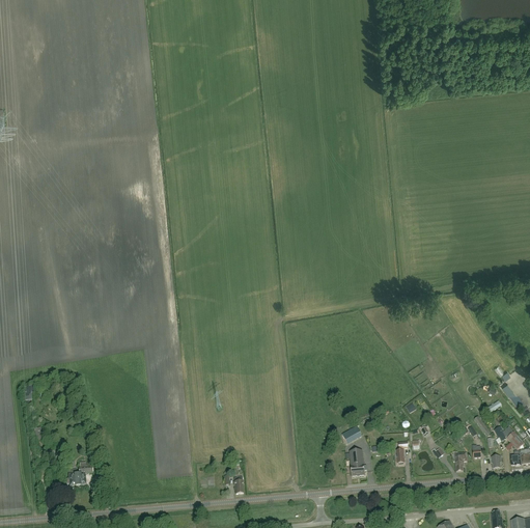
[(490,410),(496,406),(501,404),(498,398),(496,399),(486,406),(490,410)]
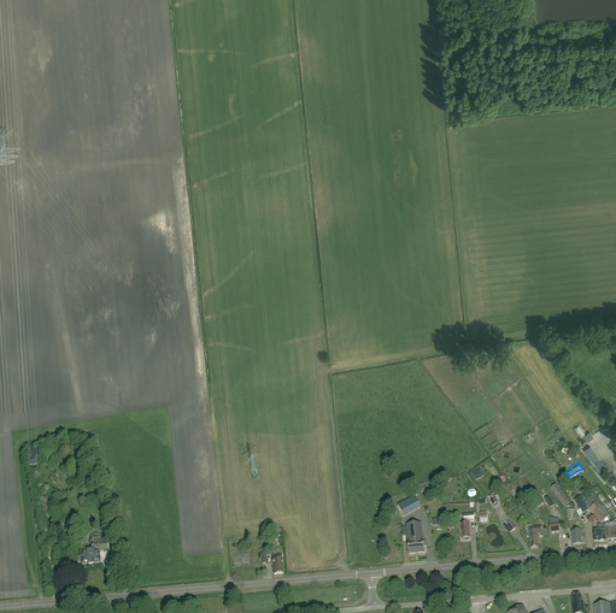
[(565,504),(569,500),(555,482),(550,484),(565,504)]
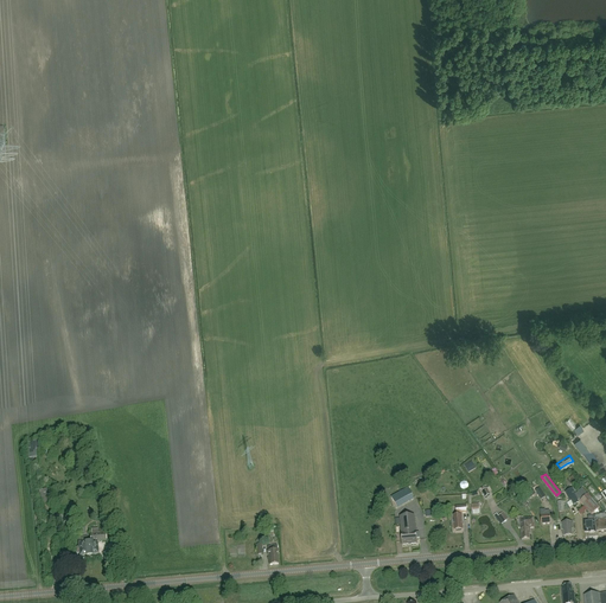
[(479,486),(484,494),(489,492),(485,485),(484,486),(483,483),(479,486)]
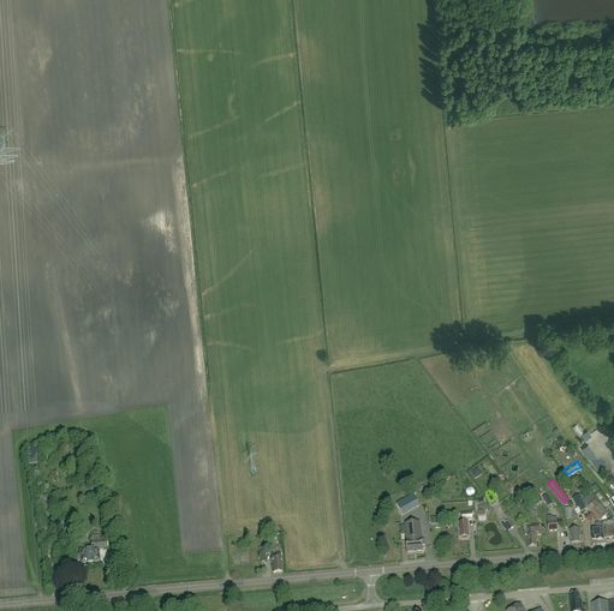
[(586,503),(588,504),(595,497),(589,491),(583,497),(579,491),(571,496),(577,505),(578,504),(580,509),(585,505),(584,504),(586,503)]
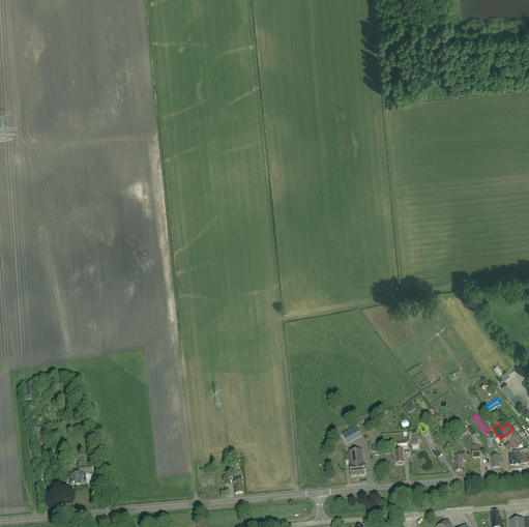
[(34,426),(35,436),(42,435),(41,425),(34,426)]
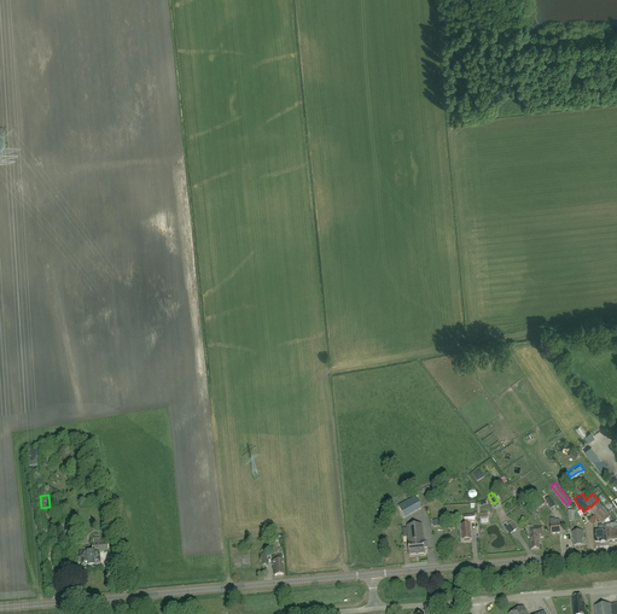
[(591,507),(589,508),(594,513),(597,516),(601,521),(605,518),(605,520),(606,522),(605,522),(606,538),(616,537),(616,524),(616,521),(615,521),(615,519),(609,520),(607,515),(610,514),(598,500),(591,507)]
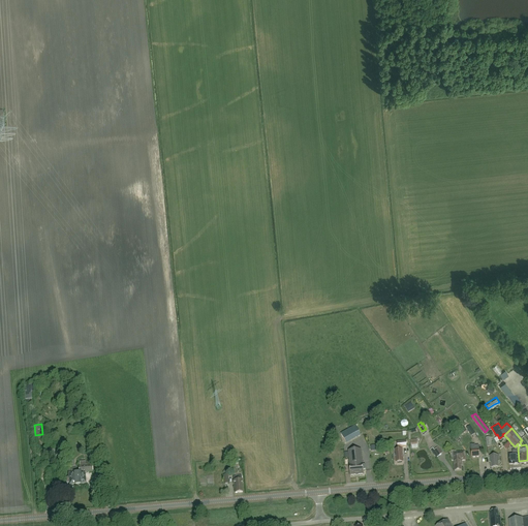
[(354,435),(351,430),(342,435),(345,440),(354,435)]
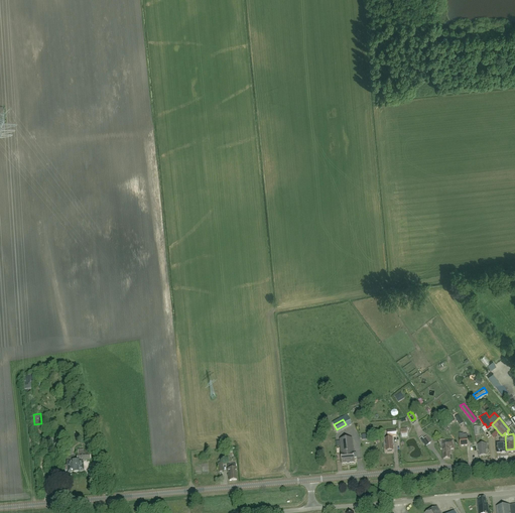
[(460,443),(467,442),(467,435),(466,431),(463,431),(463,430),(458,431),(460,443)]
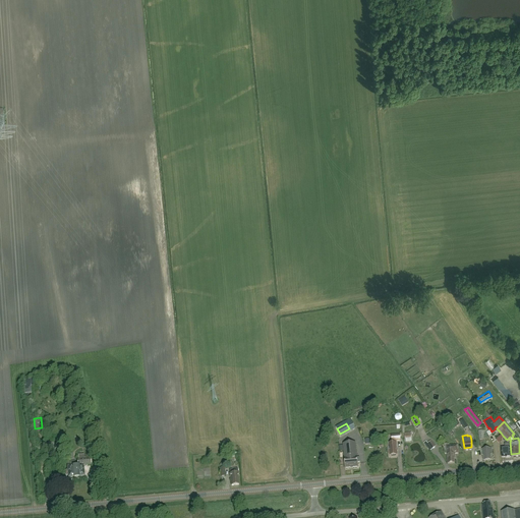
[(344,466),(357,464),(356,454),(354,440),(342,442),(343,455),(344,466)]
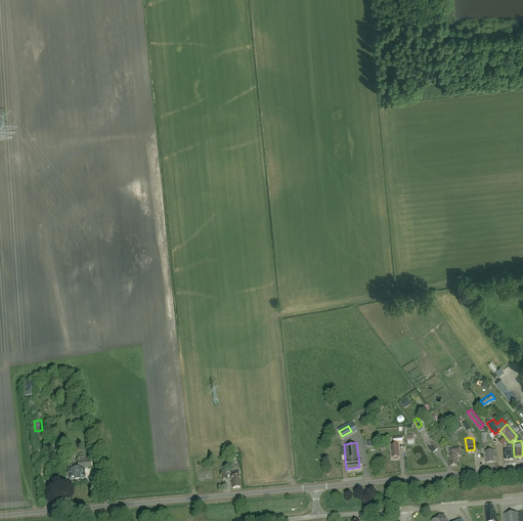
[(397,456),(397,454),(398,454),(398,445),(397,445),(397,442),(390,442),(390,446),(391,456),(392,456),(393,457),(397,456)]
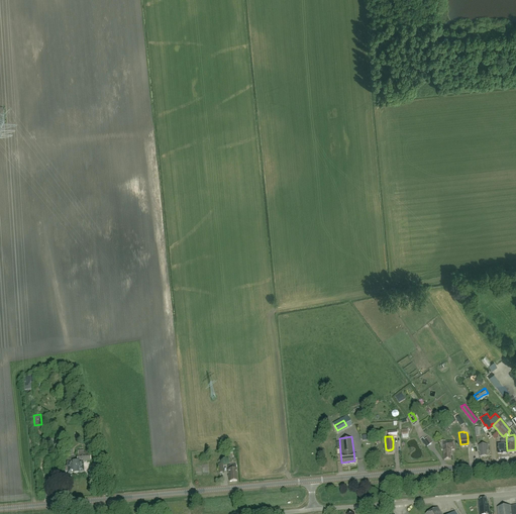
[(501,451),(506,451),(505,437),(500,437),(500,441),(497,441),(497,450),(501,450),(501,451)]
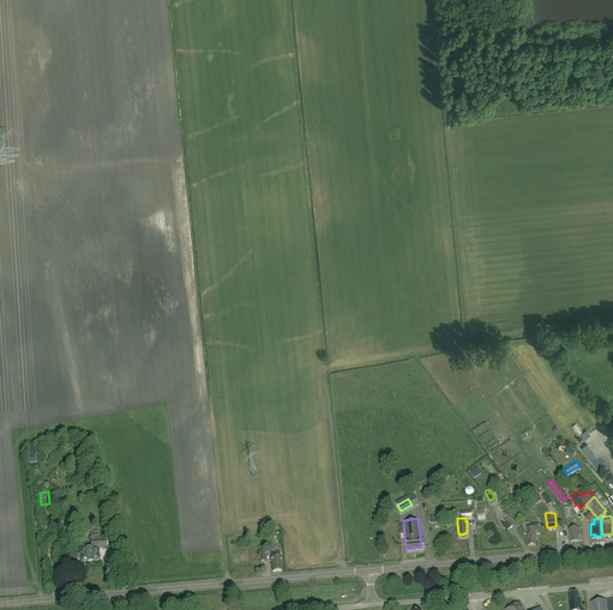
[(538,521),(528,521),(526,523),(527,542),(534,542),(534,533),(535,533),(535,530),(539,530),(538,521)]
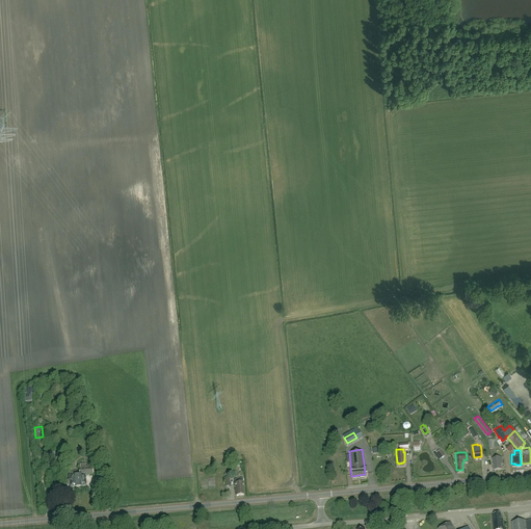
[(500,460),(501,460),(501,455),(490,455),(492,461),(493,461),(493,468),(501,467),(500,460)]
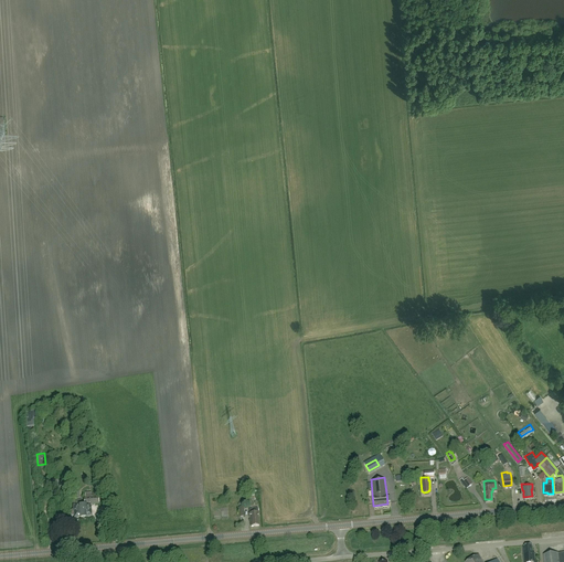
[(73,512),(74,516),(80,516),(85,516),(85,515),(91,515),(89,501),(97,501),(97,494),(96,489),(84,490),(85,496),(83,496),(84,502),(73,504),(73,507),(70,508),(70,513),(73,512)]
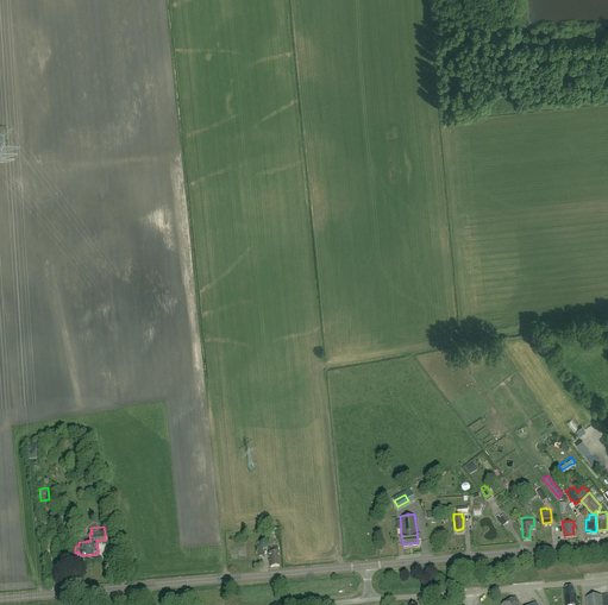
[(277,553),(279,553),(279,548),(277,548),(277,543),(267,544),(268,549),(267,549),(267,553),(268,553),(269,563),(279,562),(277,553)]
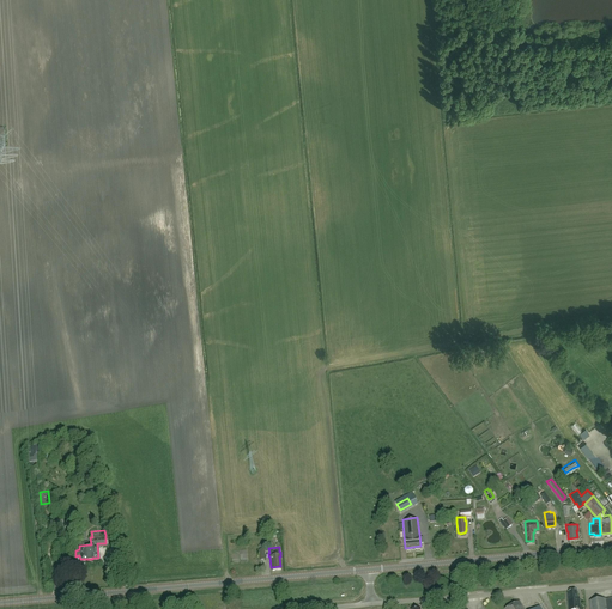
[(582,608),(582,606),(580,607),(579,597),(576,598),(576,589),(568,589),(568,591),(567,591),(568,608),(579,607),(577,608),(582,608)]
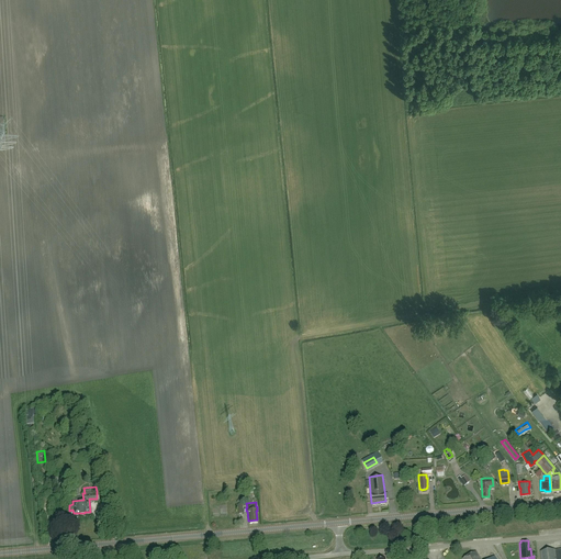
[(560,558),(560,548),(554,549),(554,548),(540,549),(540,558),(560,558)]
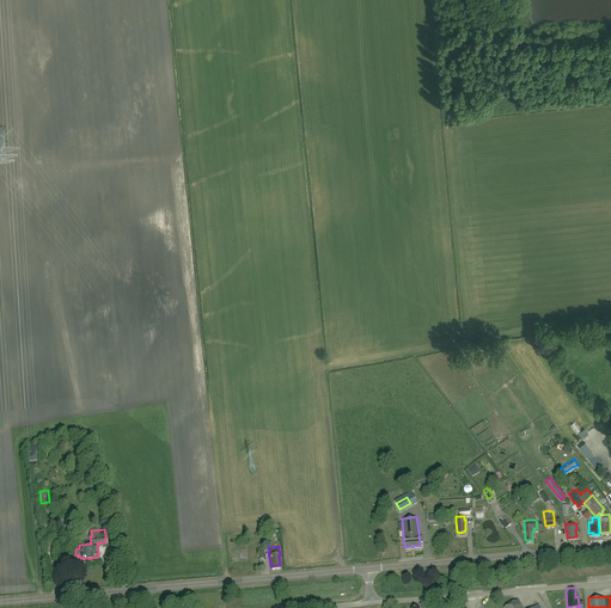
[(541,607),(537,602),(526,607),(524,607),(518,597),(503,606),(503,607),(541,607)]
